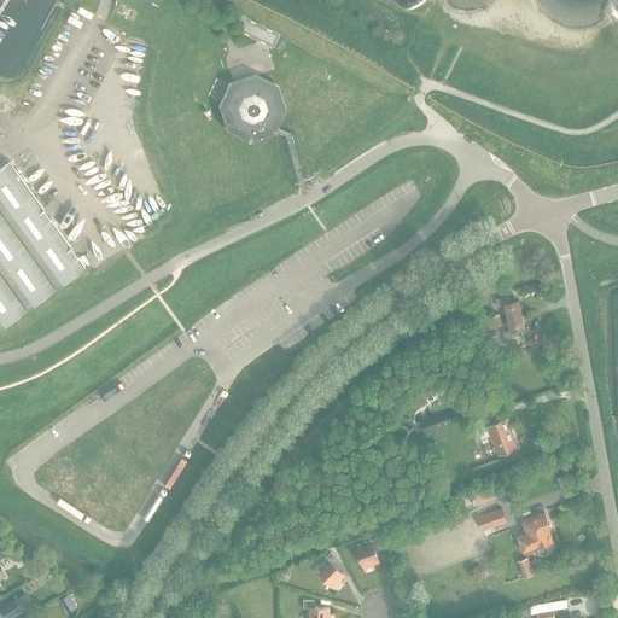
[(226,128),(249,139),(274,130),(277,127),(286,108),(278,80),(261,74),(252,70),(239,74),(229,77),(219,103),(226,128)]
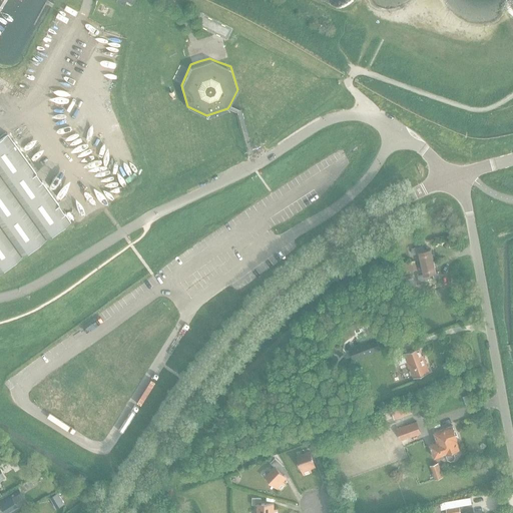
[(0,271),(70,220),(7,133),(0,137),(0,271)]
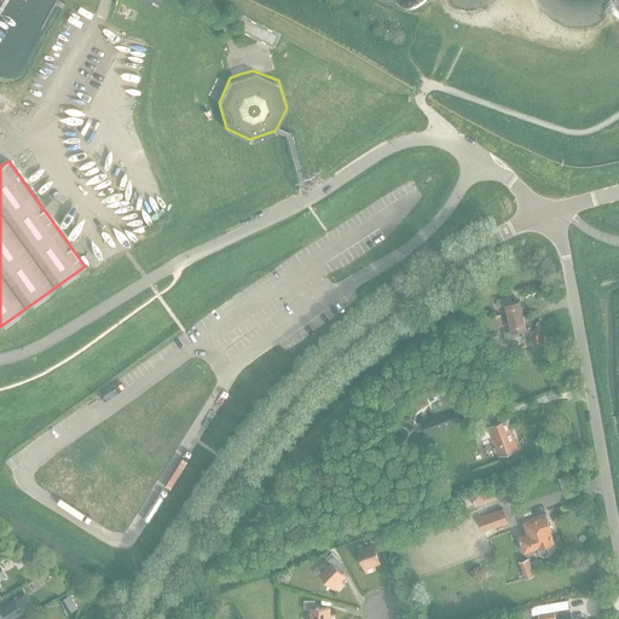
[(508,318),(522,314),(520,300),(512,302),(510,296),(497,300),(498,305),(504,304),(508,318)]
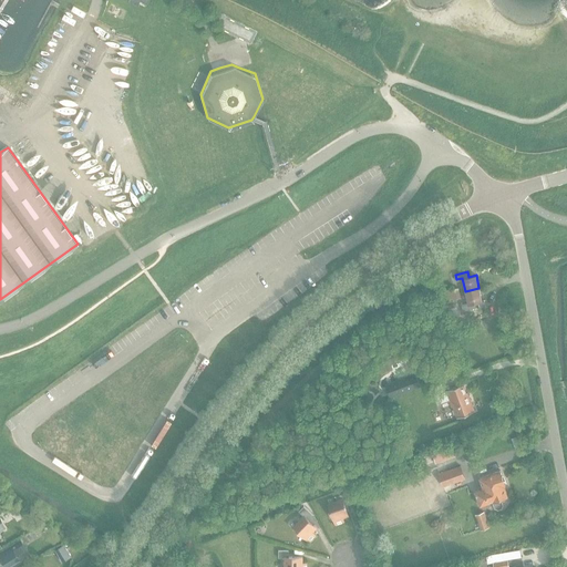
[(443,290),(446,300),(461,297),(459,287),(443,290)]
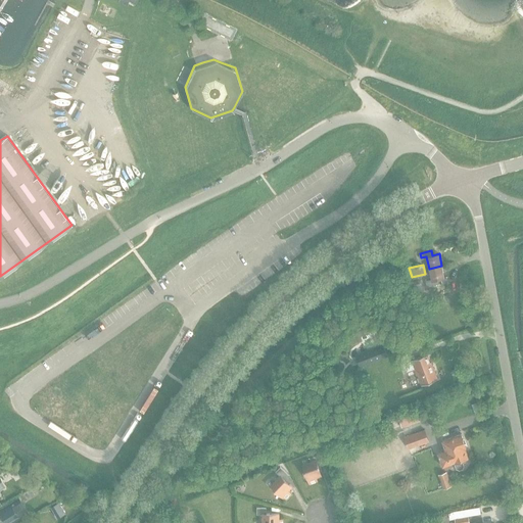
[(441,266),(429,269),(432,281),(427,282),(428,287),(438,284),(437,280),(444,278),(441,266)]
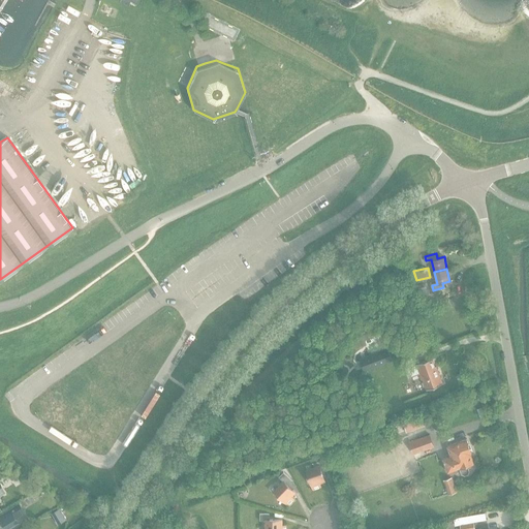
[(436,366),(435,366),(432,358),(414,364),(418,373),(423,371),(425,377),(422,378),(426,390),(443,383),(436,366)]
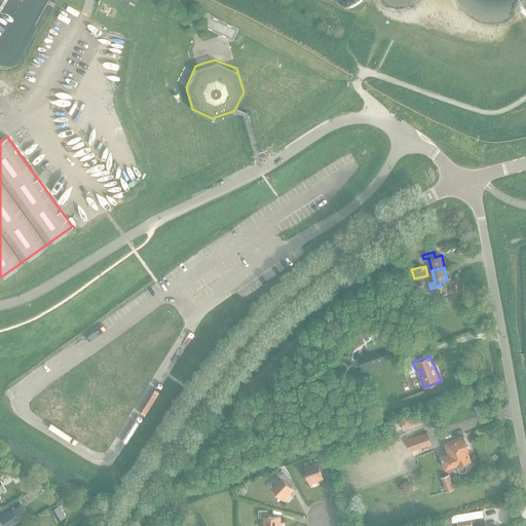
[(407,439),(411,451),(431,444),(427,431),(407,439)]
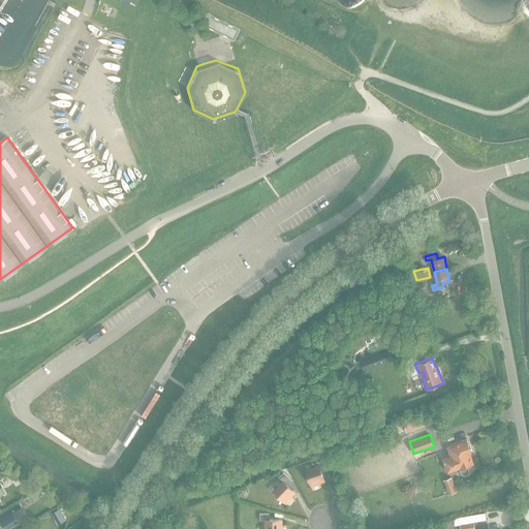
[(468,473),(469,470),(467,464),(473,462),(470,453),(471,453),(466,438),(447,445),(450,456),(443,458),(447,471),(460,467),(462,473),(465,474),(468,473)]
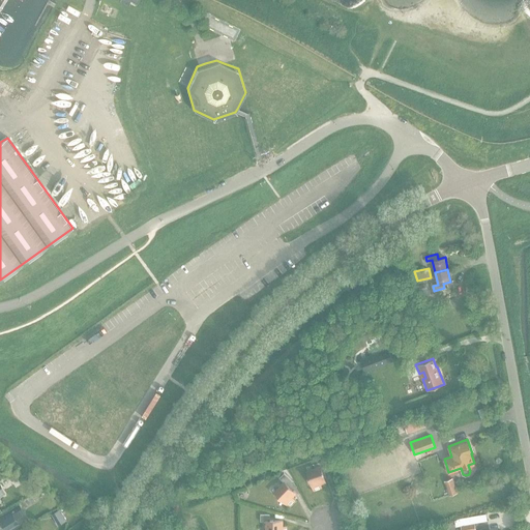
[(306,471),(314,491),(322,489),(320,484),(325,482),(320,466),(306,471)]
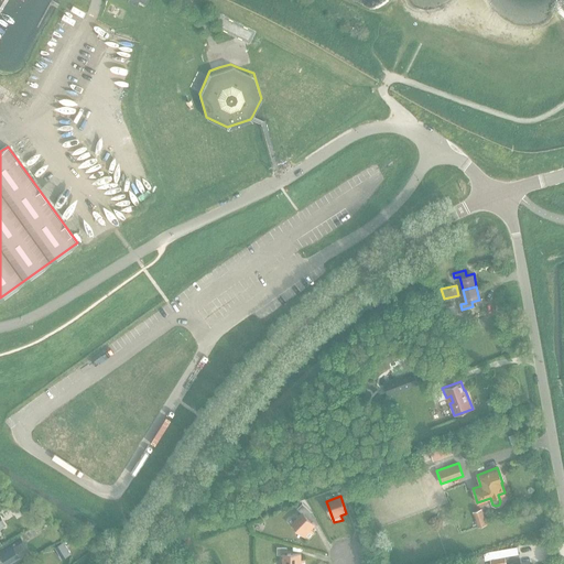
[(472,509),(477,525),(487,522),(480,506),(472,509)]
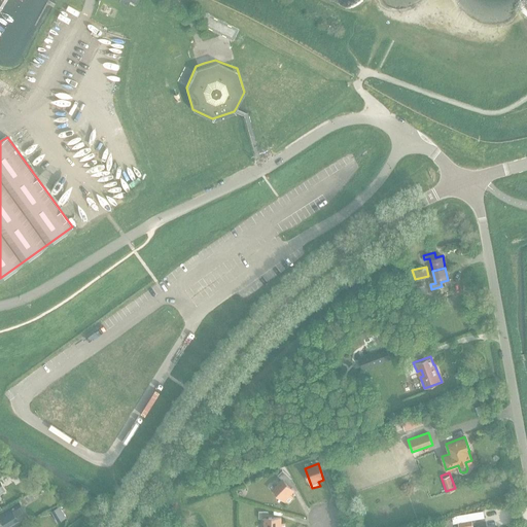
[(272,489),(287,503),(293,497),(290,495),(294,491),(282,479),(272,489)]
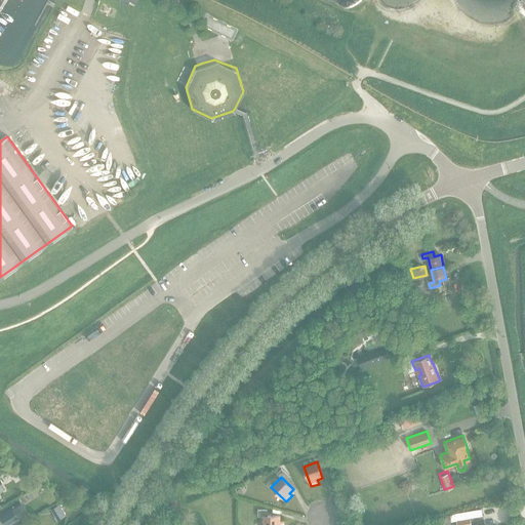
[(7,524),(16,520),(13,515),(24,510),(21,503),(10,510),(9,507),(0,512),(0,517),(4,524),(7,524)]
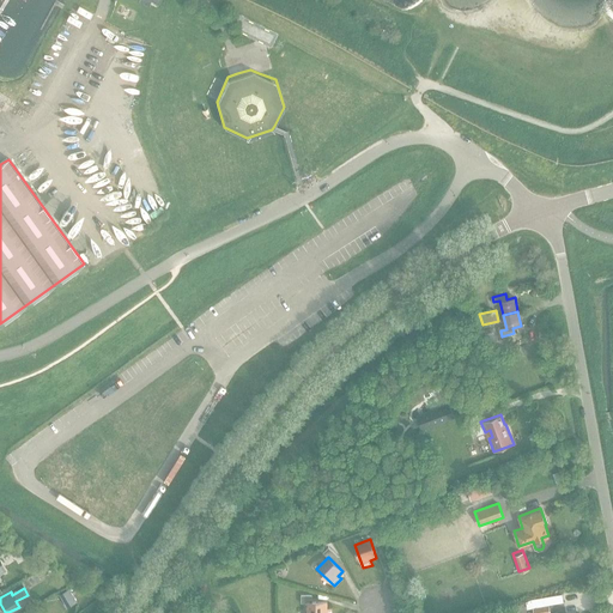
[(532,600),(534,612),(550,612),(548,605),(563,601),(562,594),(532,600)]
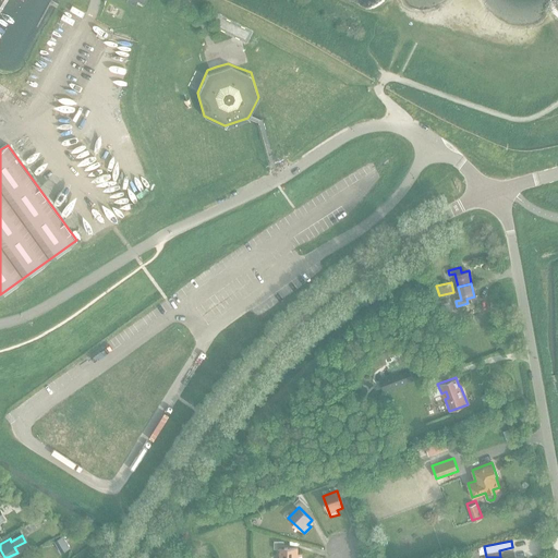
[(278,557),(301,557),(301,555),(296,555),(296,548),(279,548),(278,557)]
